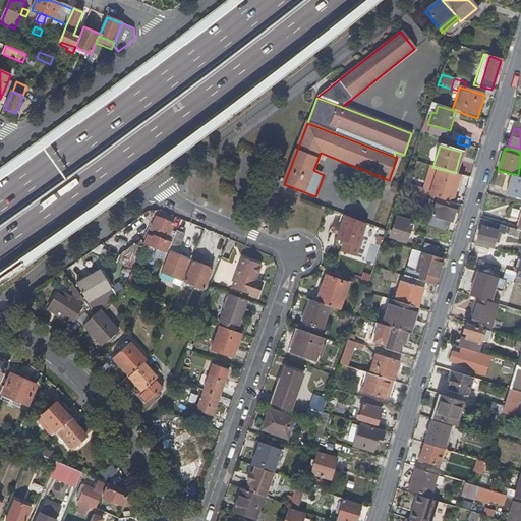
[(455,173),(436,168),(427,196),(435,198),(450,203),(458,174),(455,173)]
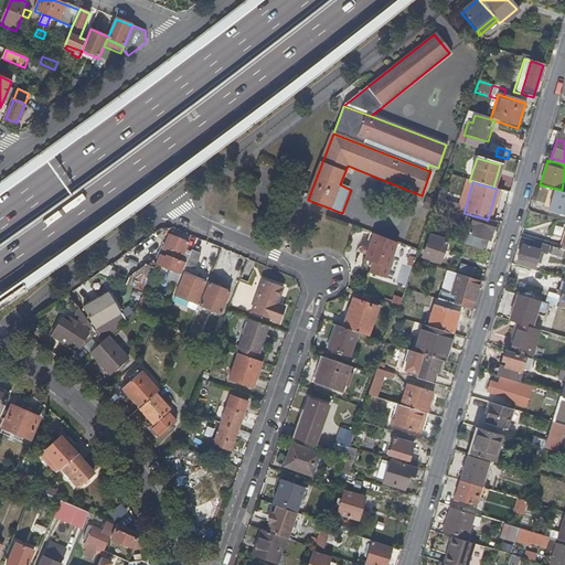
[(564,194),(555,191),(547,213),(564,217),(564,194)]
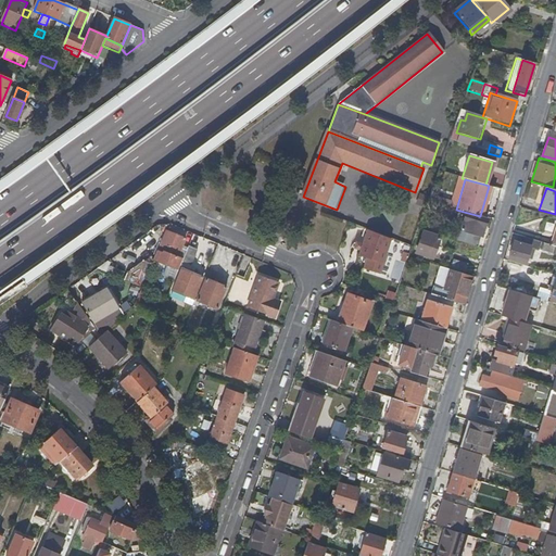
[(480,216),(464,212),(457,234),(465,236),(463,243),(477,248),(482,229),(483,229),(487,218),(480,216)]
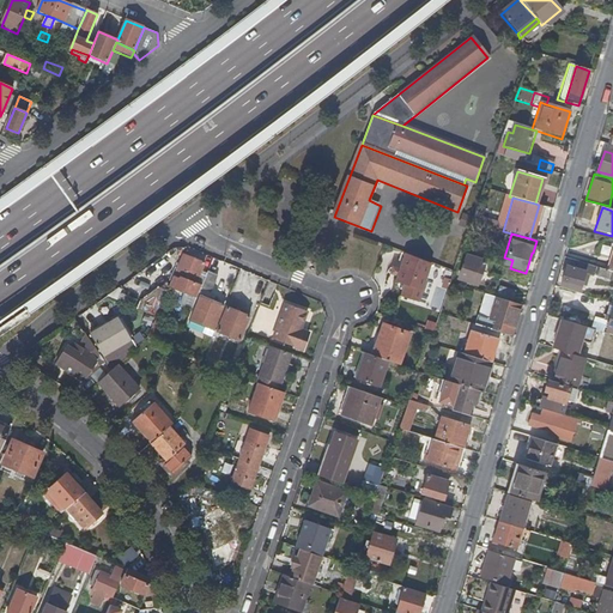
[(431,266),(406,255),(396,283),(405,285),(401,297),(418,303),(431,266)]
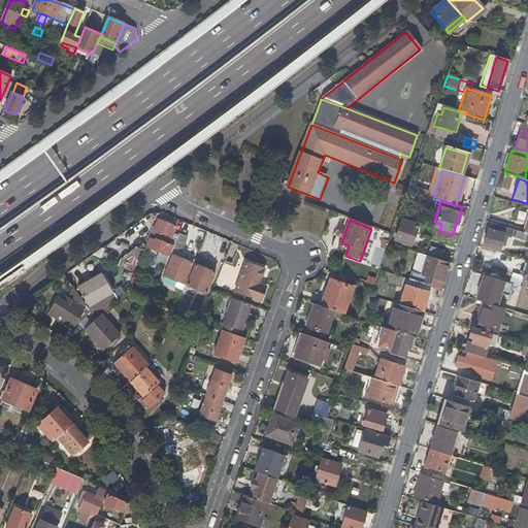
[(418,225),(402,220),(399,231),(396,240),(411,245),(418,225)]
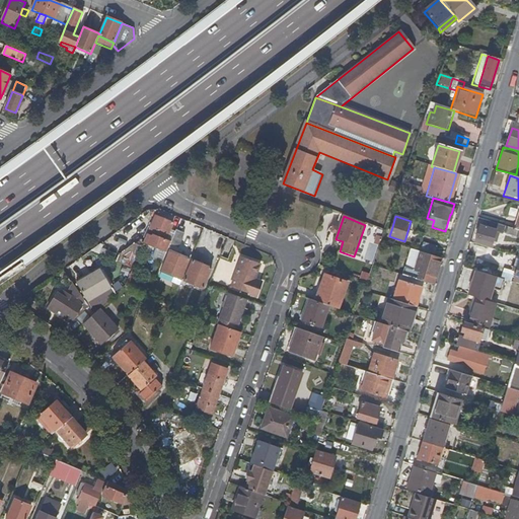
[(144,241),(143,243),(158,249),(166,253),(170,243),(165,241),(170,230),(172,224),(156,217),(152,226),(155,228),(151,237),(146,235),(144,241)]
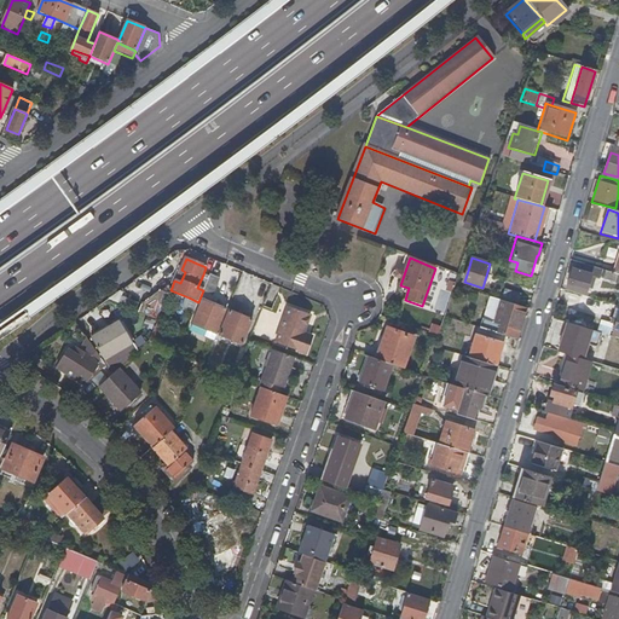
[(614,275),(584,265),(582,273),(572,271),(566,289),(585,295),(590,277),(614,283),(617,275),(614,275)]
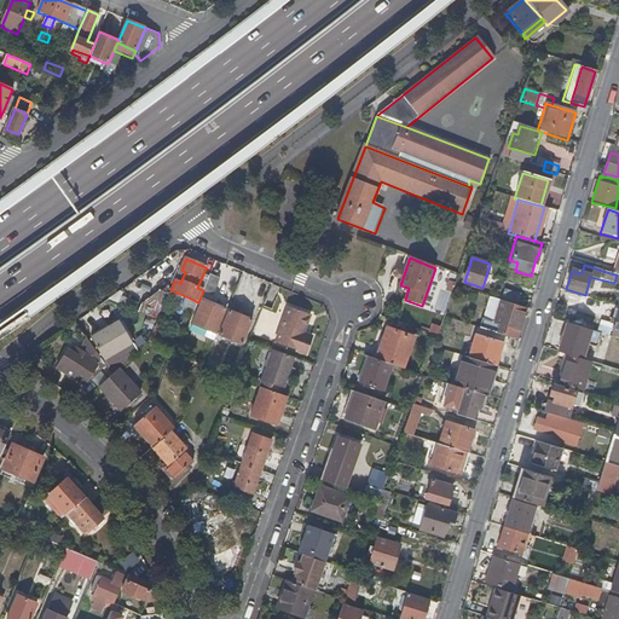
[(197,288),(203,290),(209,278),(203,275),(197,288)]
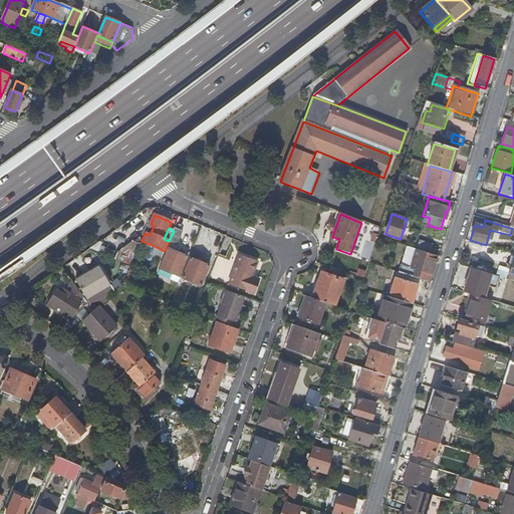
[(181,230),(175,228),(174,231),(169,241),(175,243),(181,230)]
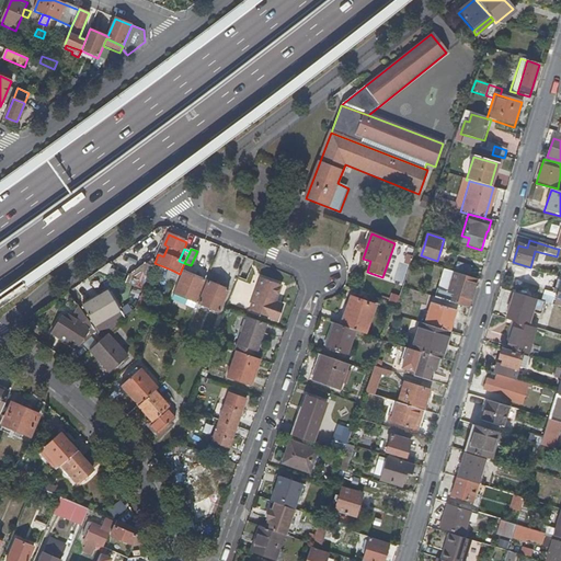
[(155,263),(156,261),(152,260),(130,276),(127,284),(142,290),(155,263)]
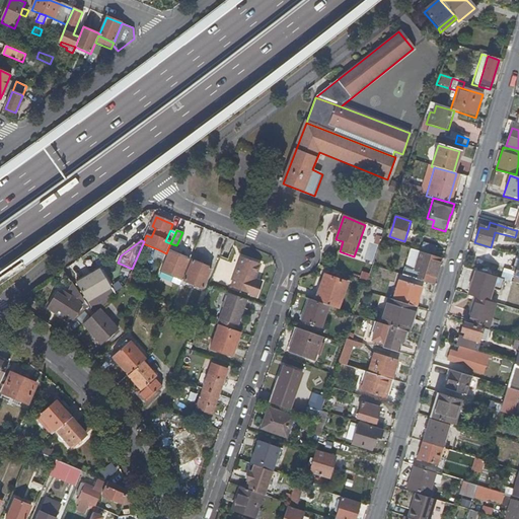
[(421,243),(418,251),(419,252),(433,256),(435,248),(421,243)]
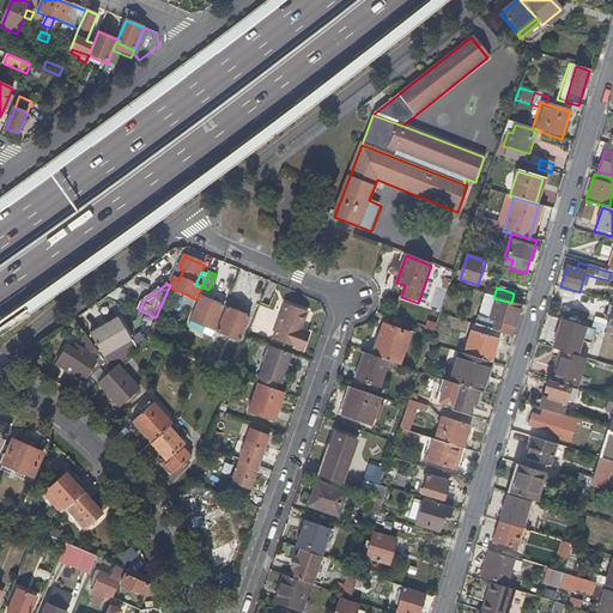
[(556,290),(553,298),(572,303),(575,296),(556,290)]
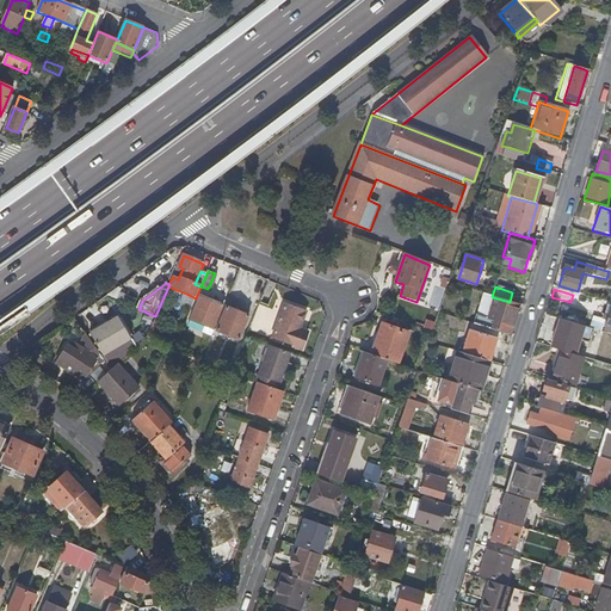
[(196,298),(186,294),(181,306),(191,310),(196,298)]
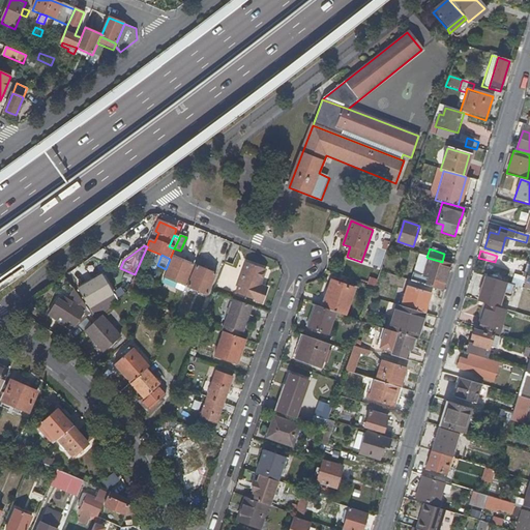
[(410,281),(419,283),(428,258),(427,257),(418,255),(410,281)]
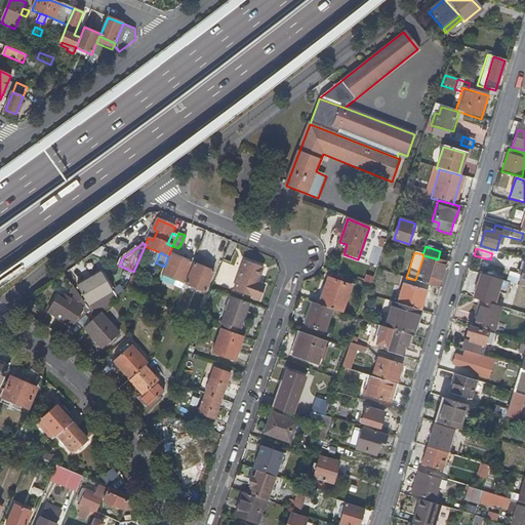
[(192,263),(172,254),(163,276),(183,284),(192,263)]
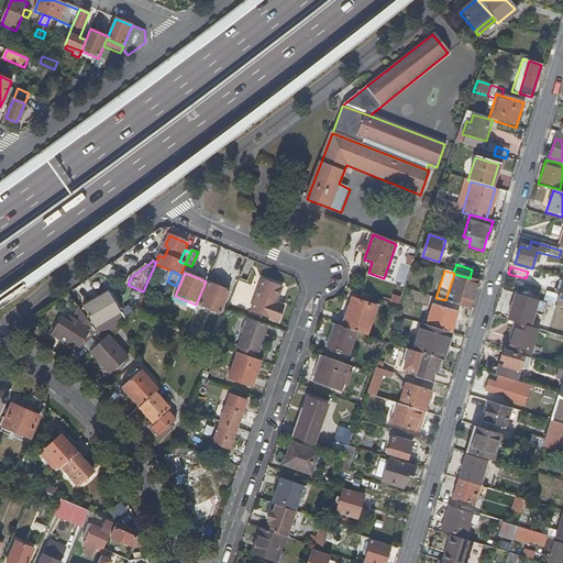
[(470,278),(454,274),(445,300),(459,305),(468,308),(477,280),(470,278)]
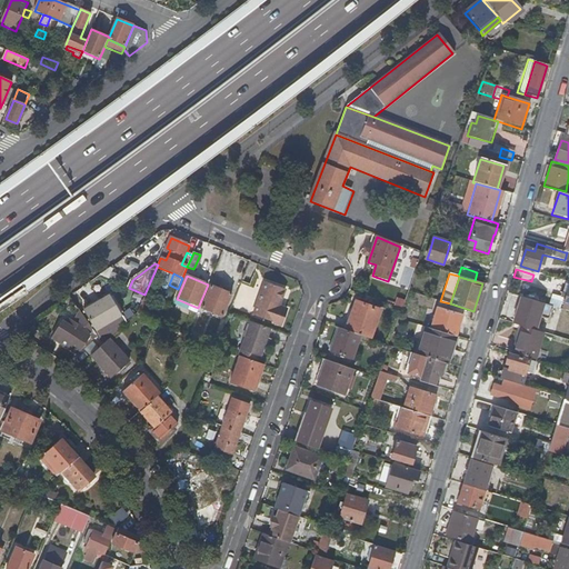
[(265,282),(251,315),(280,326),(287,309),(278,306),(285,290),(265,282)]
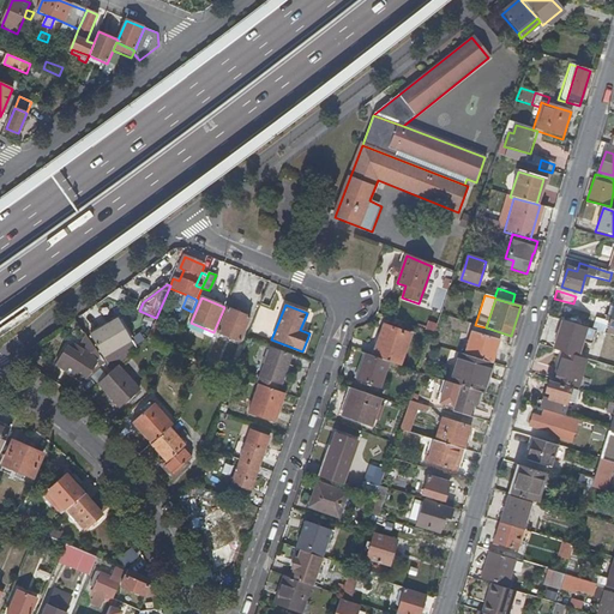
[(252,318),(228,308),(217,332),(241,343),(252,318)]
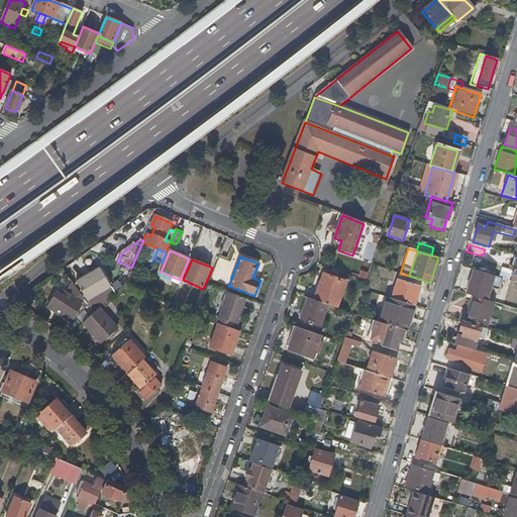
[(86,302),(94,313),(100,307),(115,294),(100,269),(77,283),(87,301),(86,302)]
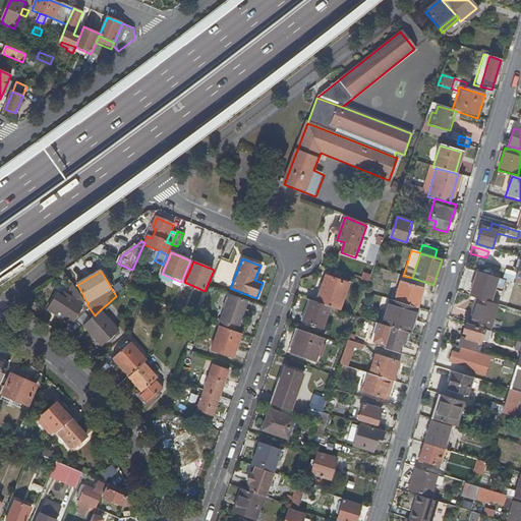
[(362,280),(371,281),(372,274),(364,272),(362,280)]
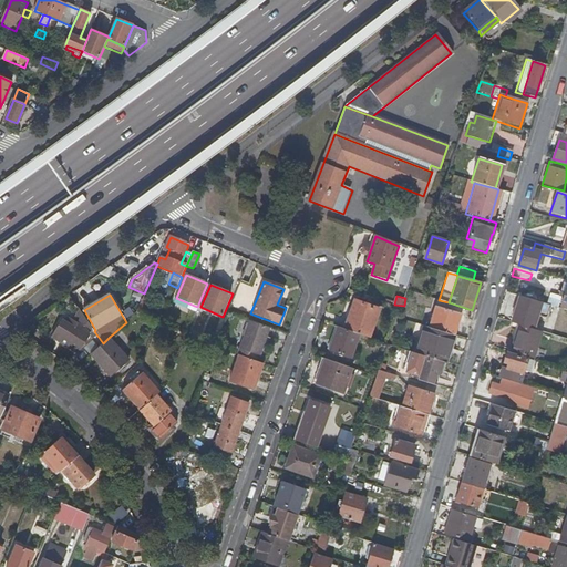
[(540,302),(518,296),(511,321),(533,328),(540,302)]
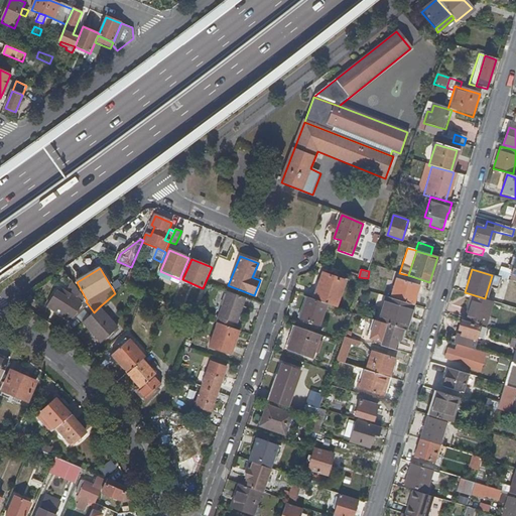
[(138,273),(130,270),(124,284),(132,287),(138,273)]
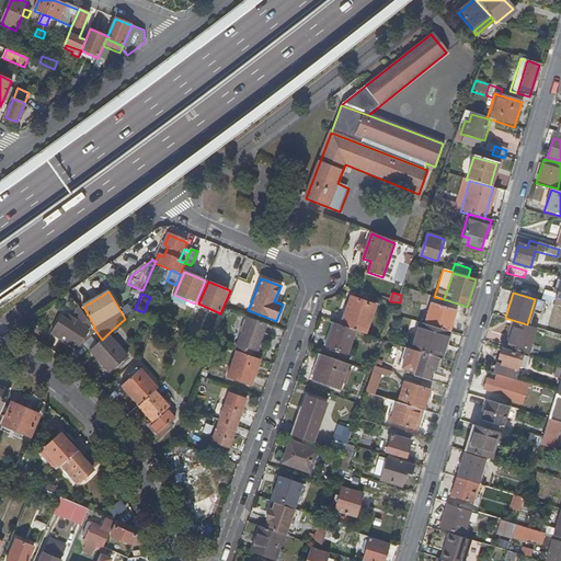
[(424,324),(448,331),(457,304),(444,299),(434,297),(433,296),(424,324)]
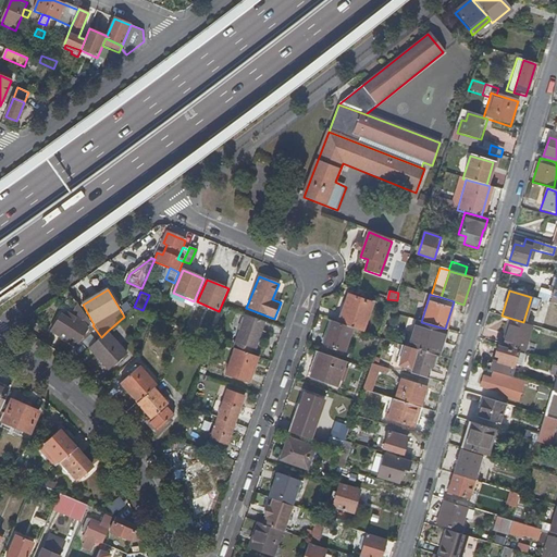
[(348,296),(339,323),(354,329),(362,332),(372,305),(348,296)]
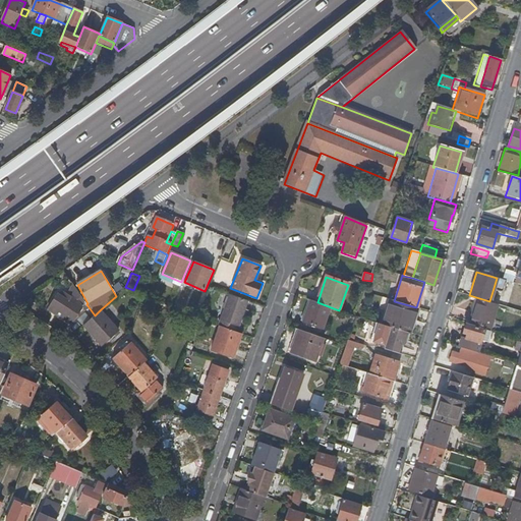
[(508,309),(520,312),(520,286),(516,285),(515,290),(512,290),(508,305),(510,305),(508,309)]
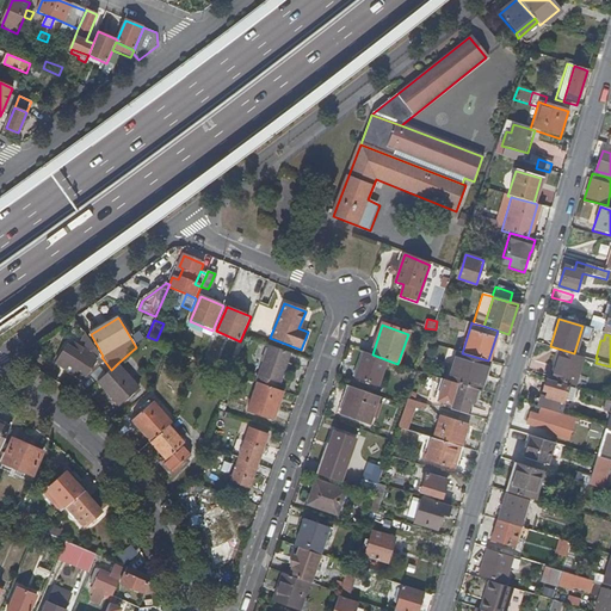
[(66,344),(54,363),(82,381),(96,360),(91,351),(82,346),(79,352),(66,344)]
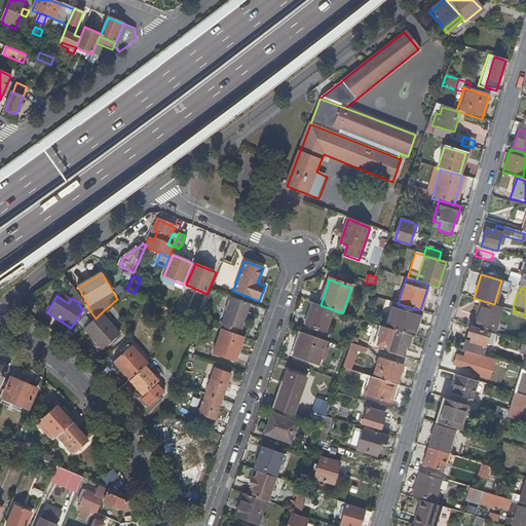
[(232,298),(221,329),(222,329),(236,334),(237,331),(241,330),(251,304),(232,298)]
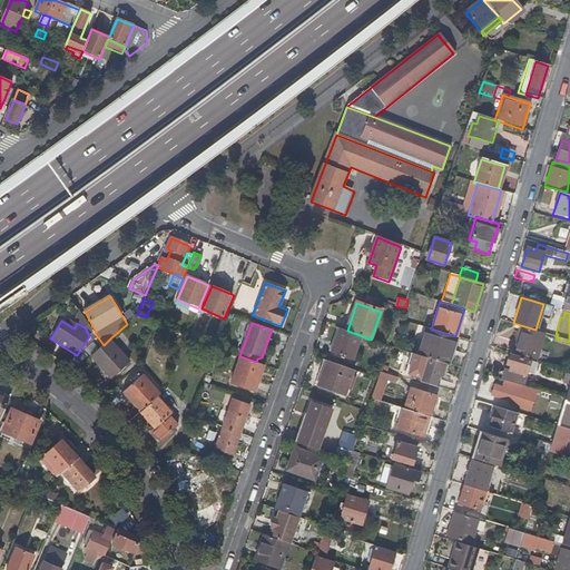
[(446,364),(455,336),(431,330),(428,327),(419,355),(428,359),(444,363),(446,364)]
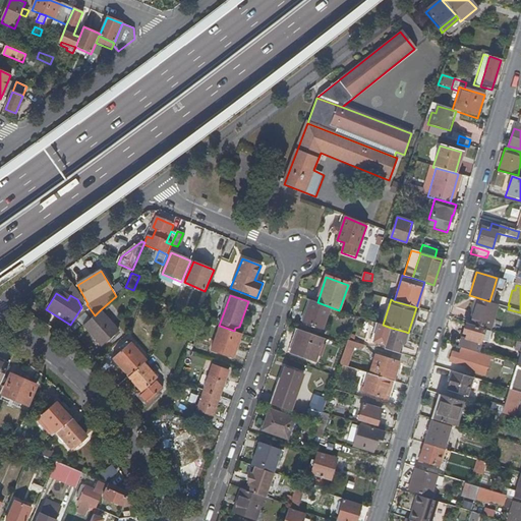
[(475,309),(470,325),(489,331),(498,306),(476,299),(473,308),(475,309)]
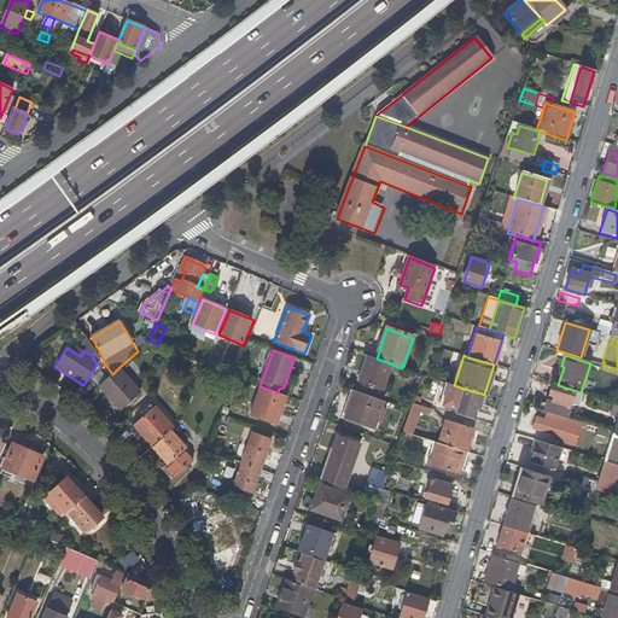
[(377,359),(369,356),(360,382),(384,390),(392,365),(377,359)]
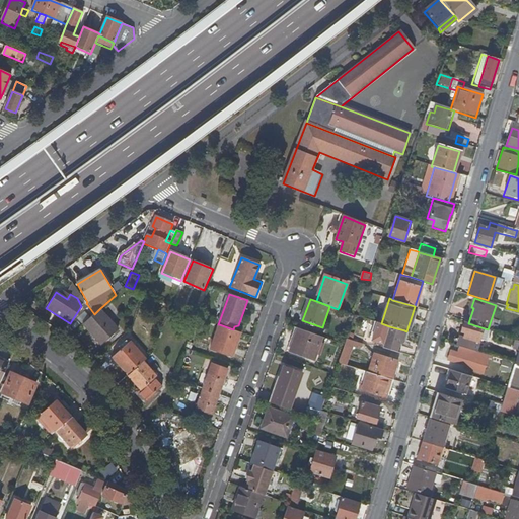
[(94,314),(84,323),(101,344),(119,329),(100,308),(94,314)]
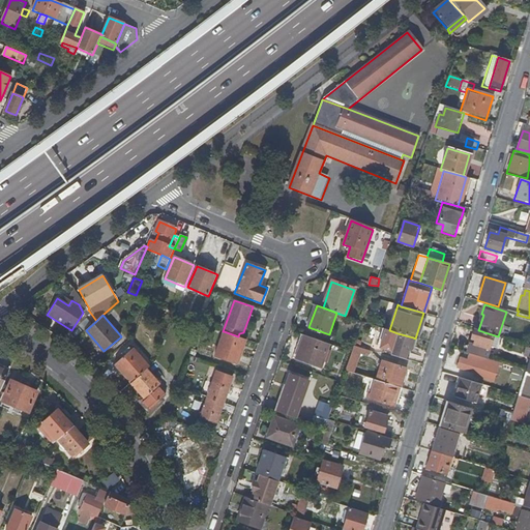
[(389,330),(382,328),(377,347),(391,352),(398,333),(389,330)]
